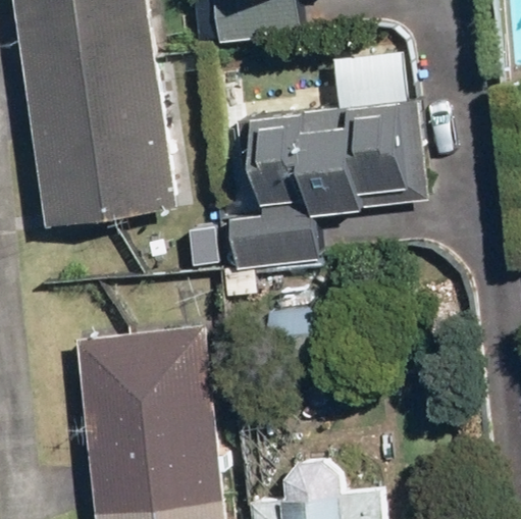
[(9,0),(44,234),(178,214),(147,0),(9,0)]
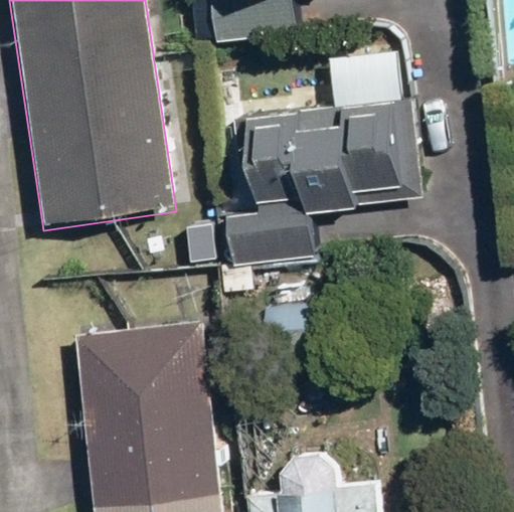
[(236,204),(242,262),(324,253),(320,207),(431,196),(420,95),(239,113),(244,160),(261,158),(265,201),(236,204)]
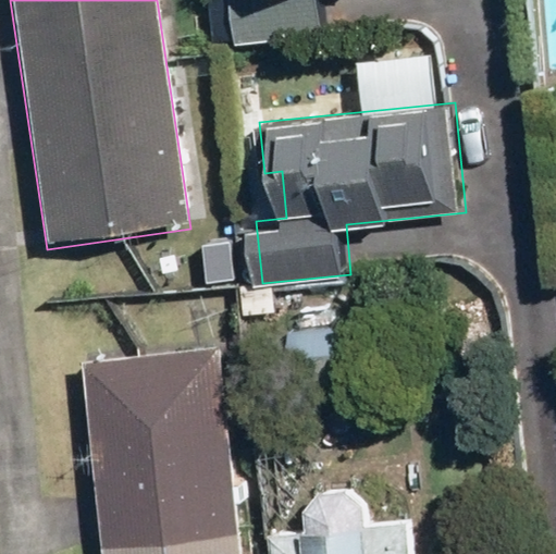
[(296,328),(303,382),(354,377),(347,322),(296,328)]
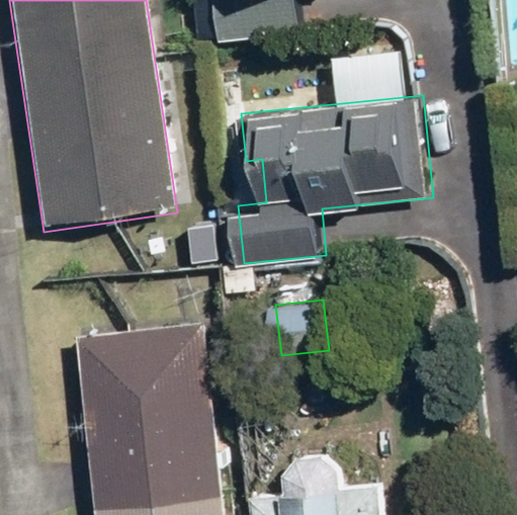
[(75,339),(94,514),(222,514),(200,326),(75,339)]
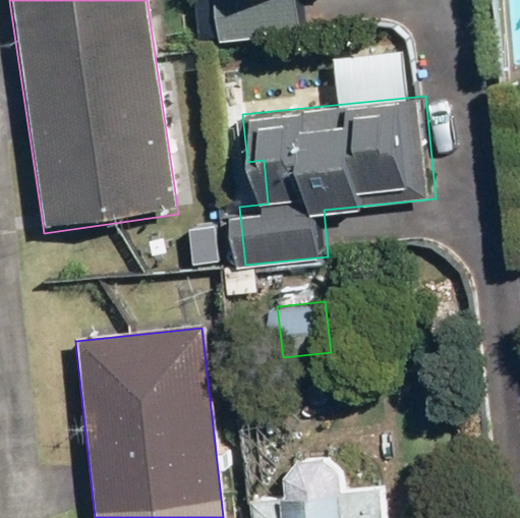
[(389,517),(386,484),(348,488),(346,467),(332,456),(308,458),(291,474),(293,496),(262,498),(263,517),(389,517)]
